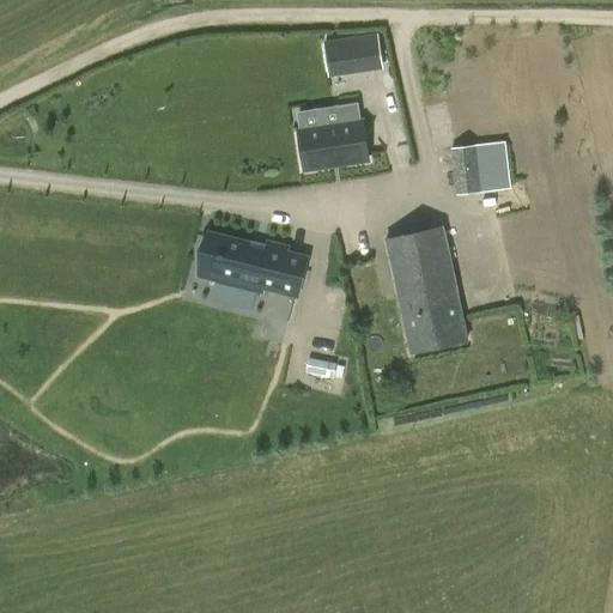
[(354,68),(351,42),(323,46),(328,73),(354,68)]
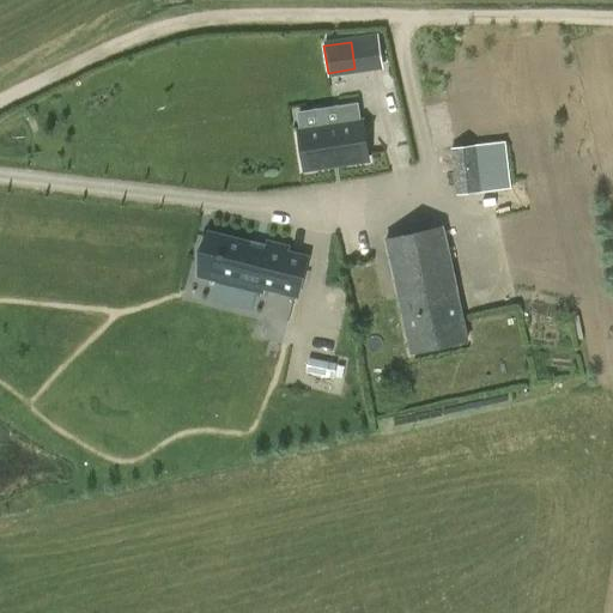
[(299,131),(305,170),(366,161),(360,122),(359,122),(357,109),(343,111),(344,125),(299,131)]
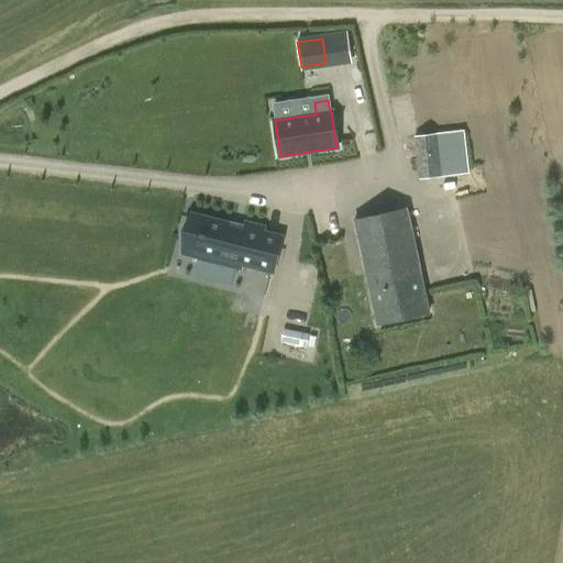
[(461,133),(434,136),(433,134),(415,138),(420,179),(439,177),(435,151),(462,147),(461,133)]
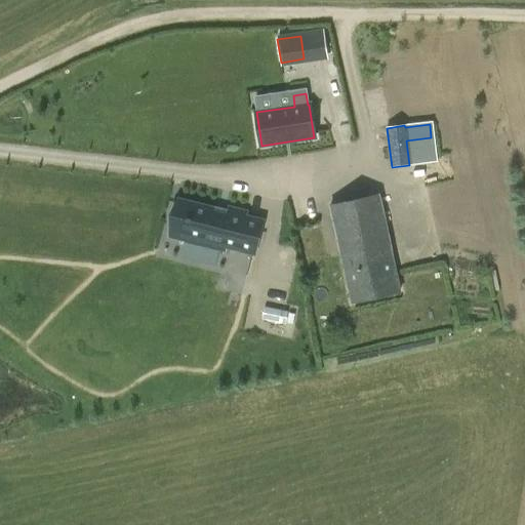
[(378,195),(330,205),(352,301),(400,290),(378,195)]
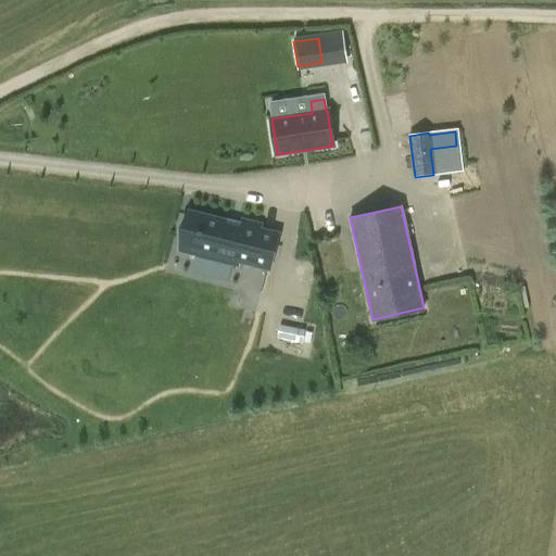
[(251,263),(269,267),(277,236),(260,231),(261,226),(242,222),(240,230),(225,226),(226,222),(203,216),(200,230),(198,230),(197,235),(199,235),(193,254),(238,265),(239,261),(251,264),(251,263)]
